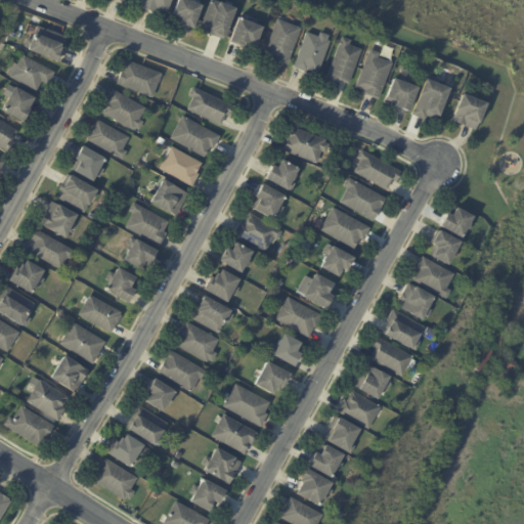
[(171,0),(166,13),(165,12),(163,17),(141,9),(144,0),(171,0)]
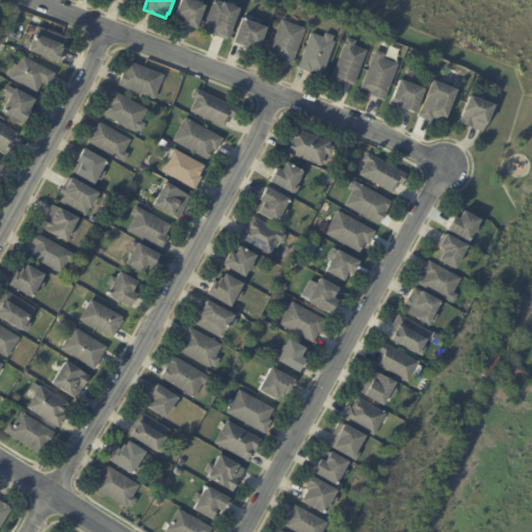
[(196,3),(206,6),(196,29),(184,24),(184,23),(176,19),(182,0),(192,0),(195,1),(194,2),(196,3)]
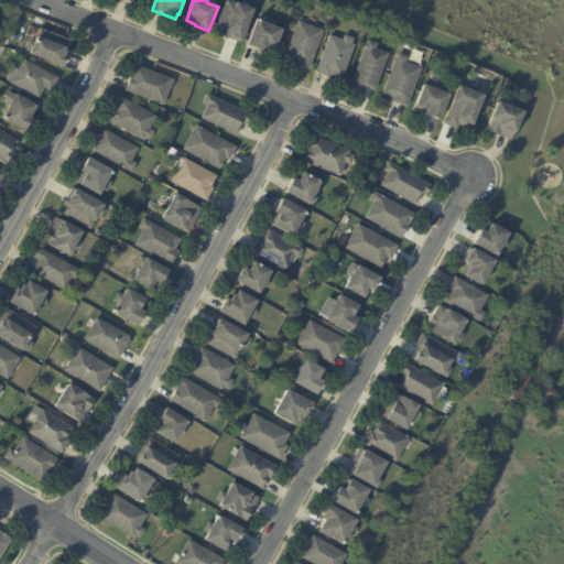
[(243,6),(257,11),(243,44),(225,36),(226,34),(217,31),(229,1),(239,4),(239,3),(243,6)]
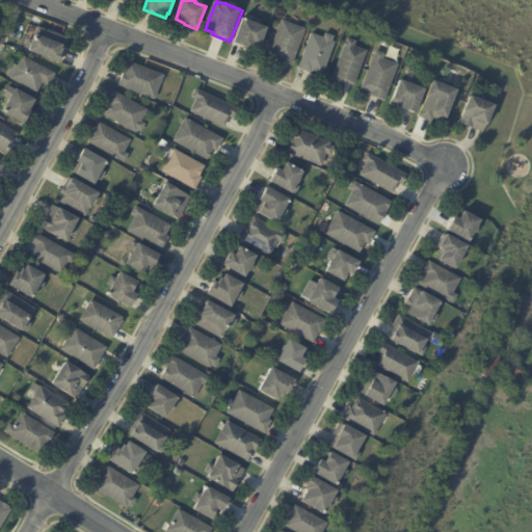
[(253,23),(268,29),(261,48),(256,46),(255,49),(249,47),(248,50),(234,45),(244,20),(253,23)]
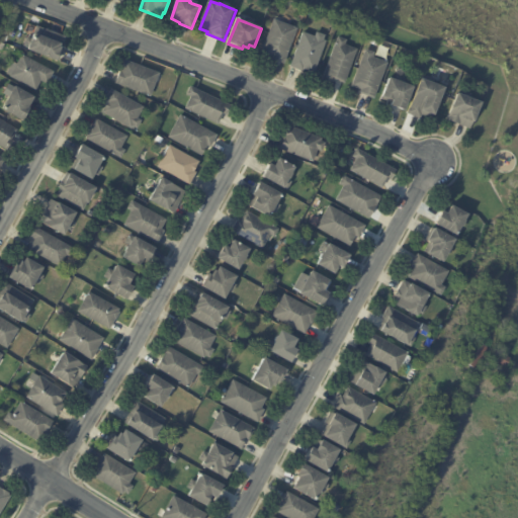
[(290,25),(299,29),(286,65),(262,56),(276,20),(290,25)]
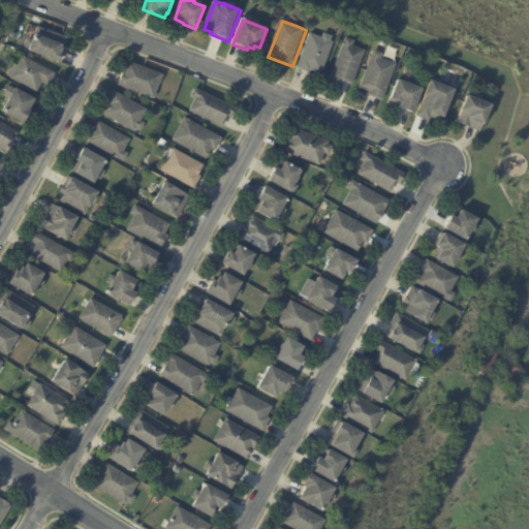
[(65,49),(64,51),(59,63),(29,52),(30,50),(24,48),(28,38),(33,40),(38,28),(66,38),(63,45),(66,47),(65,49)]
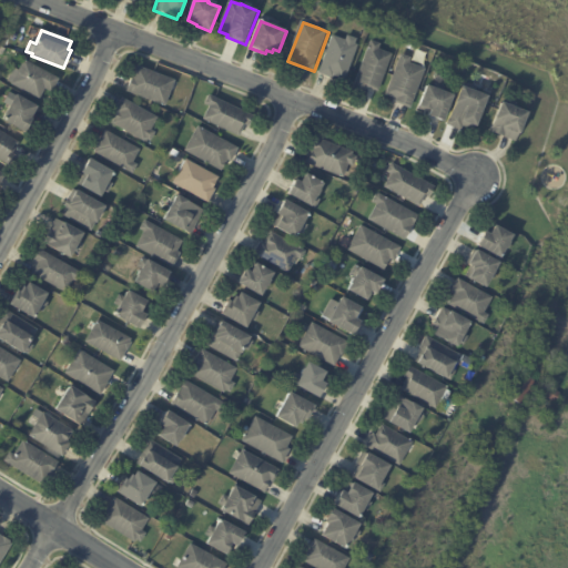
[(344,80),(336,78),(336,80),(321,74),(335,36),(348,41),(350,36),(361,40),(358,44),(361,46),(347,82),(344,80)]
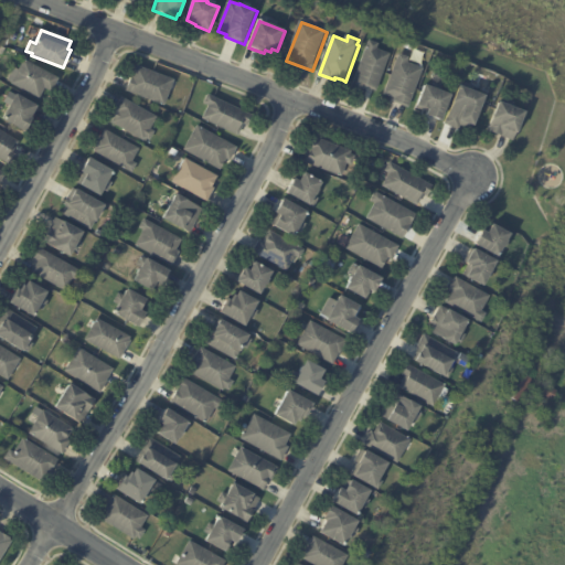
[(374,92),(366,88),(365,92),(354,87),(372,41),(381,45),(380,50),(393,55),(379,93),(374,92)]
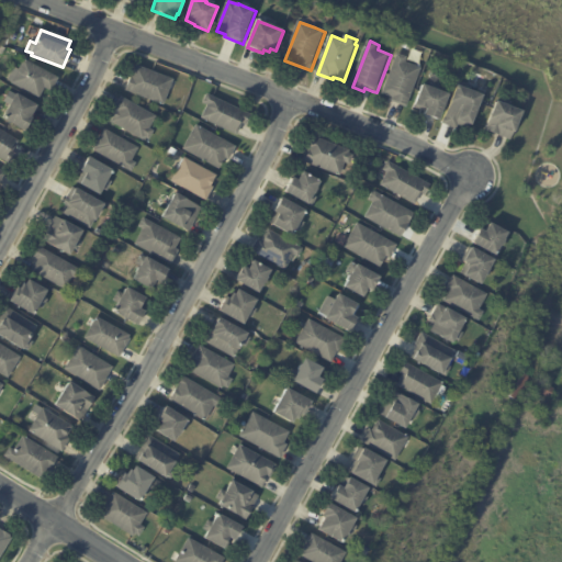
[(423,69),(408,109),(393,102),(394,99),(384,96),(398,55),(408,58),(407,63),(423,69)]
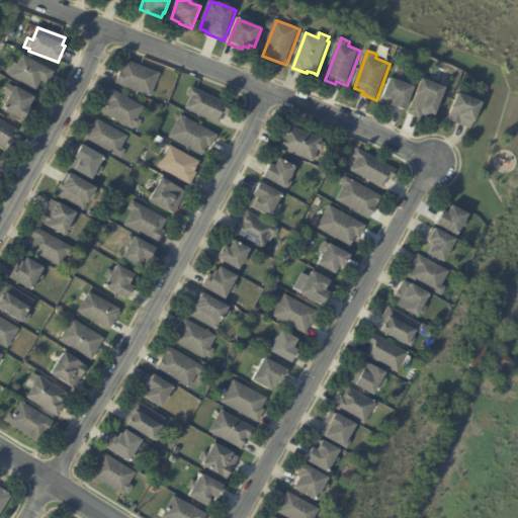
[(55,73),(49,84),(42,81),(36,91),(8,75),(14,63),(18,66),(23,56),(55,73)]
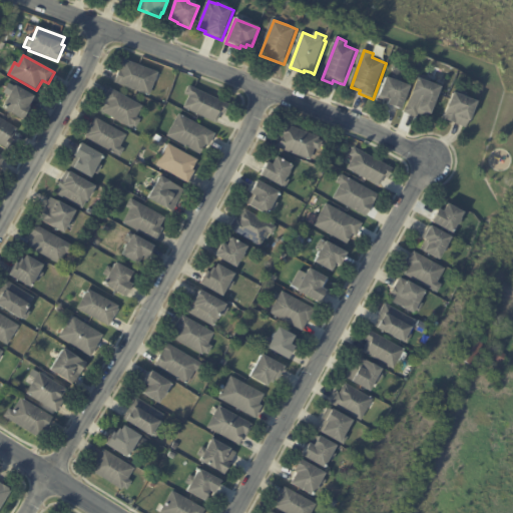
[(159,73),(150,96),(116,83),(125,60),(159,73)]
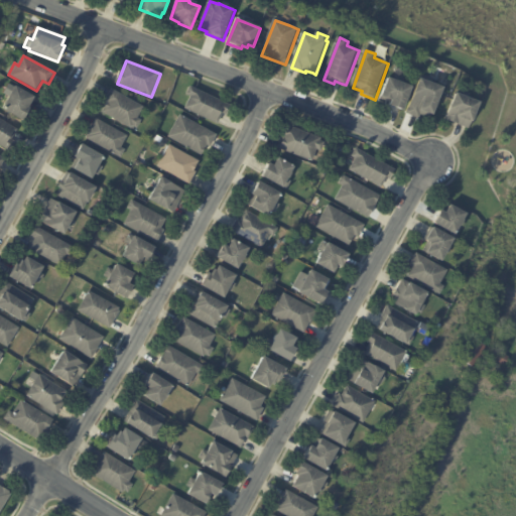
[(394,81),(412,88),(403,112),(389,107),(392,102),(390,101),(389,104),(379,100),(381,96),(381,97),(388,78),(394,81)]
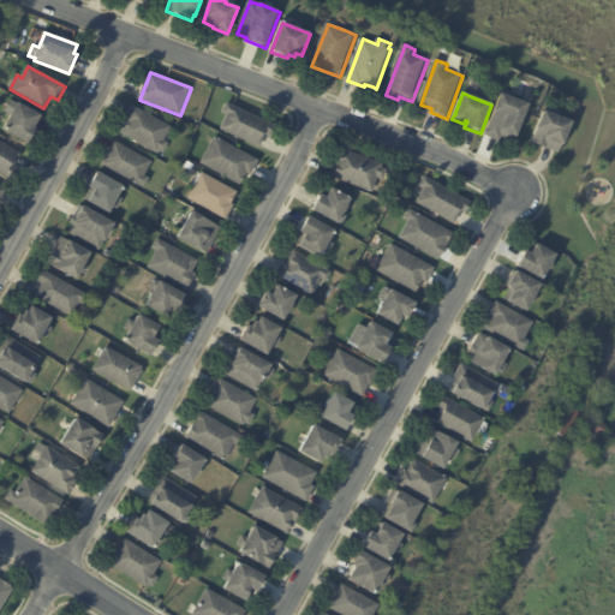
[(507,96),(530,106),(517,139),(514,138),(512,143),(501,138),(499,143),(484,137),(501,94),(507,96)]
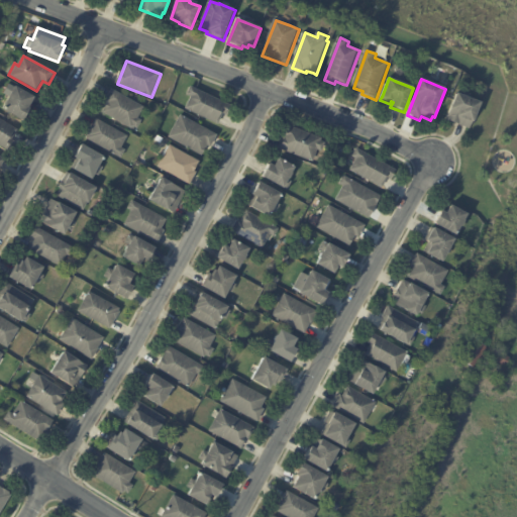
[(34,98),(28,109),(32,112),(26,122),(3,109),(16,88),(34,98)]
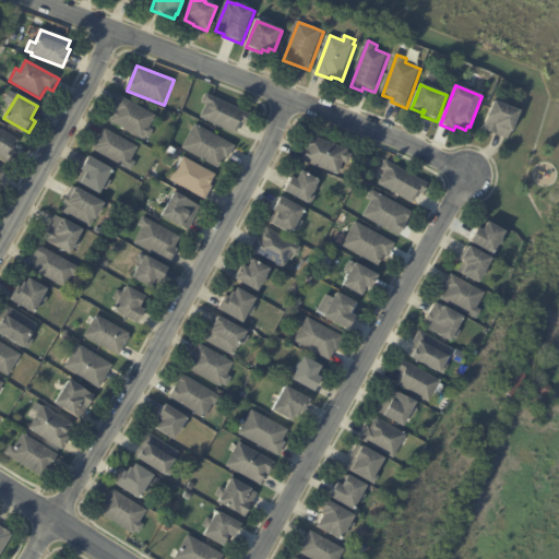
[(250,116),(246,125),(242,123),(237,134),(202,118),(207,106),(203,104),(207,95),(250,116)]
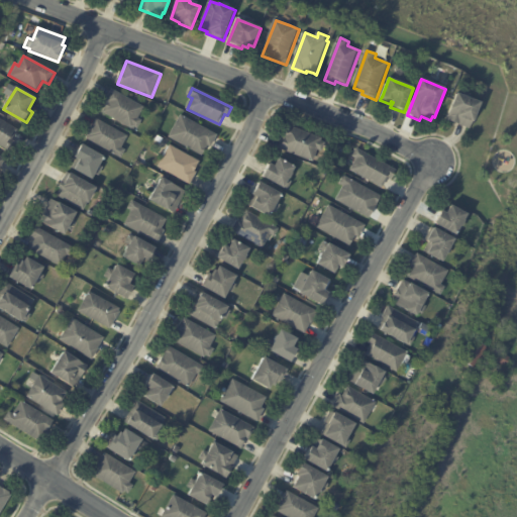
[(144,108),(138,119),(142,121),(138,128),(134,126),(132,129),(104,113),(109,103),(106,102),(113,90),(144,108)]
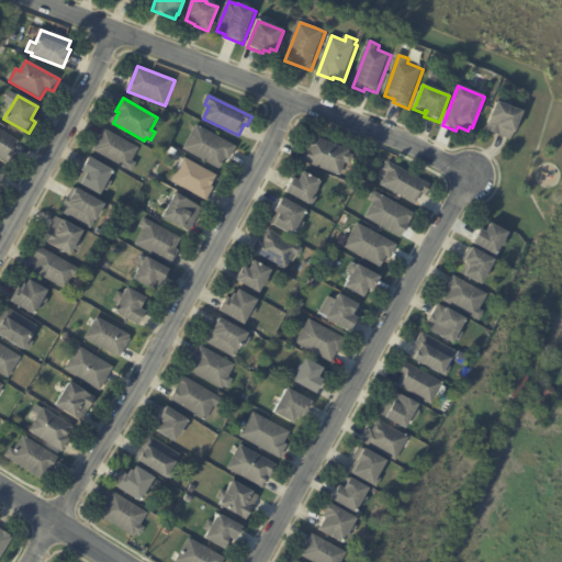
[(502,104),(525,113),(516,134),(514,134),(510,142),(485,132),(497,102),(502,104)]
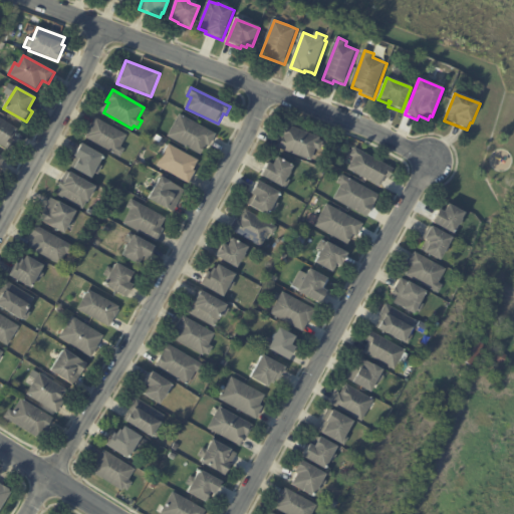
[(217,136),(210,147),(208,146),(202,156),(169,137),(181,115),(217,136)]
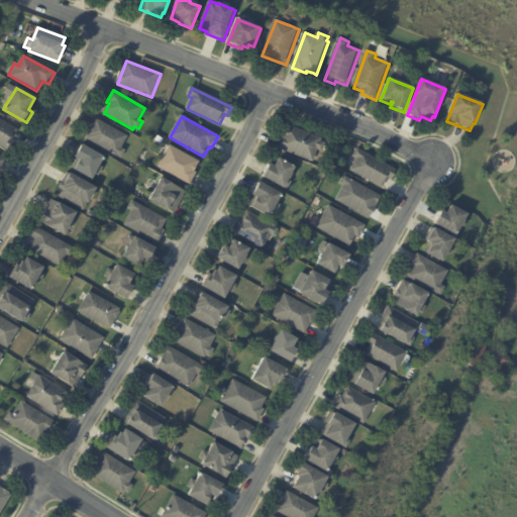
[(16,133),(12,141),(15,142),(10,151),(0,144),(0,119),(18,131),(16,133)]
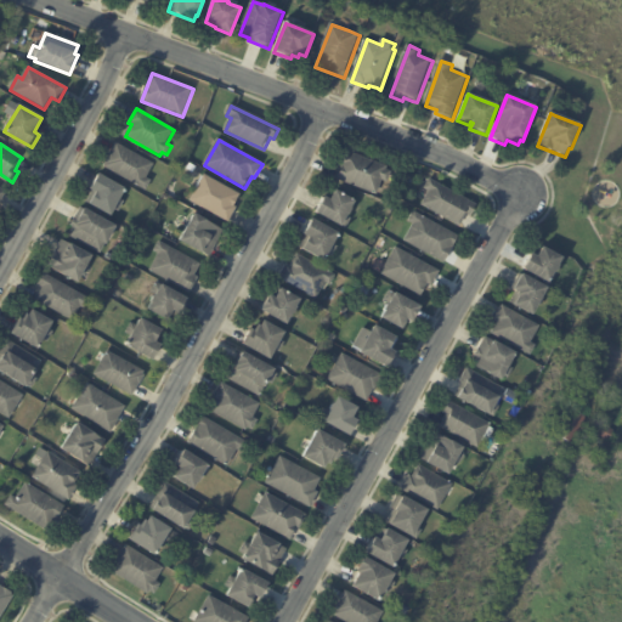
[(154,165),(147,179),(152,182),(146,191),(106,168),(107,165),(106,165),(117,145),(154,165)]
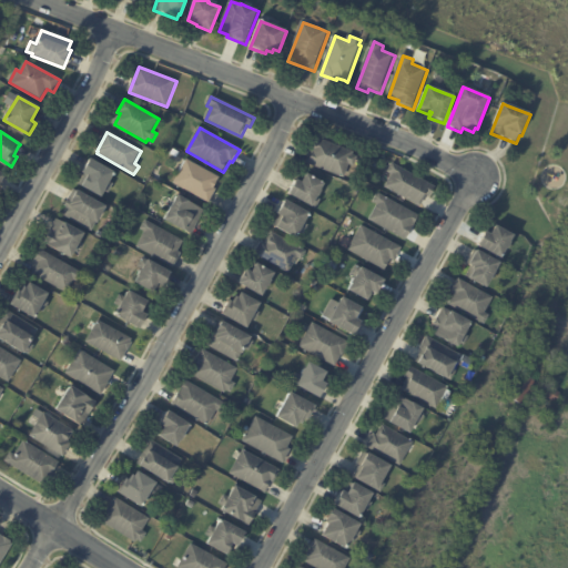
[(306,162),(316,138),(355,153),(354,156),(358,158),(355,169),(350,166),(345,180),(306,164),(306,162)]
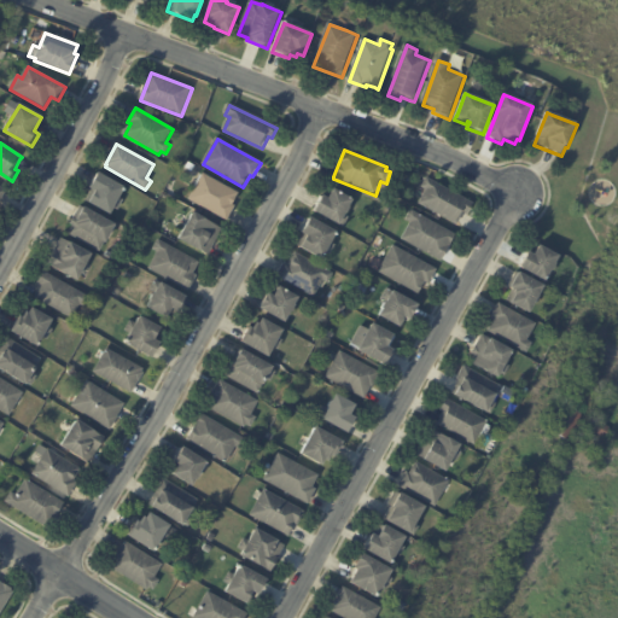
[(194,170),(193,173),(186,169),(190,163),(196,167),(194,170)]
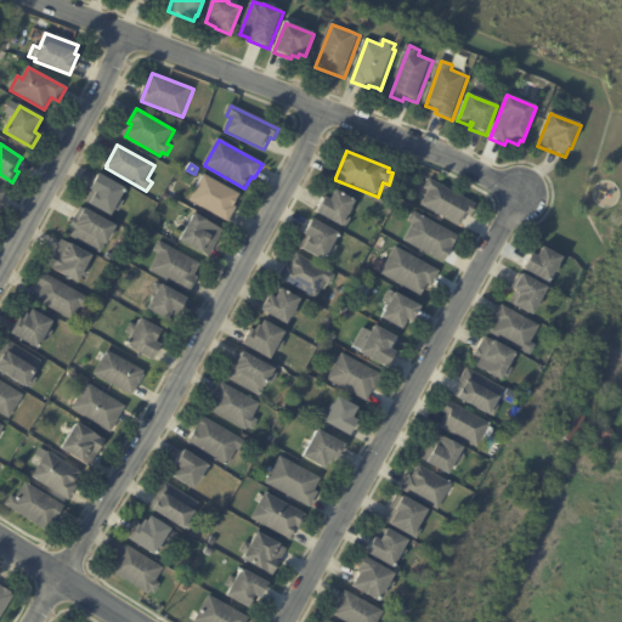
[(89,196),(92,191),(91,190),(99,175),(125,188),(119,199),(123,201),(118,210),(114,209),(111,215),(85,202),(89,196)]
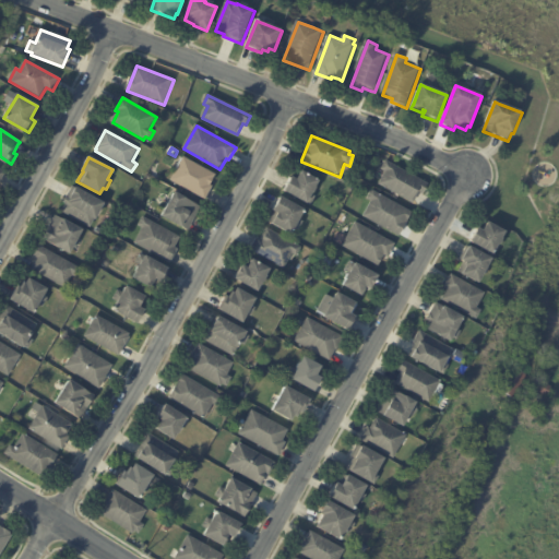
[(216,176),(211,187),(213,188),(206,200),(173,181),(185,158),(216,176)]
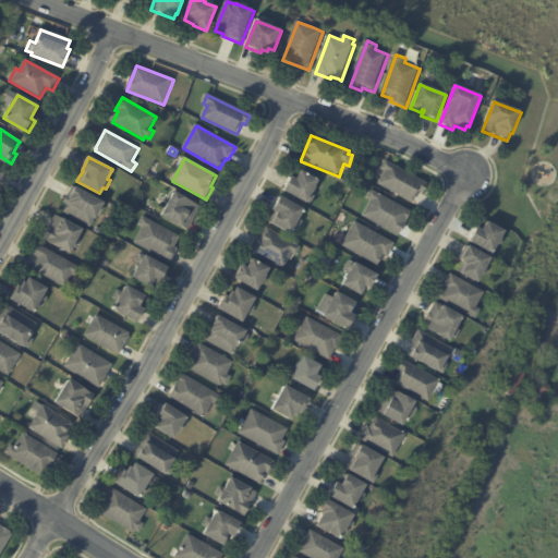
[(424,195),(420,193),(413,205),(378,185),(386,172),(381,170),(387,161),(429,185),(424,195)]
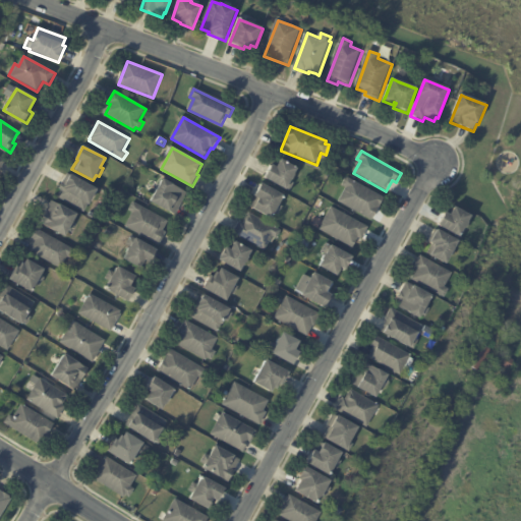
[(265,178),(273,165),(277,168),(281,160),(298,169),(290,182),(293,183),(288,192),(265,178)]
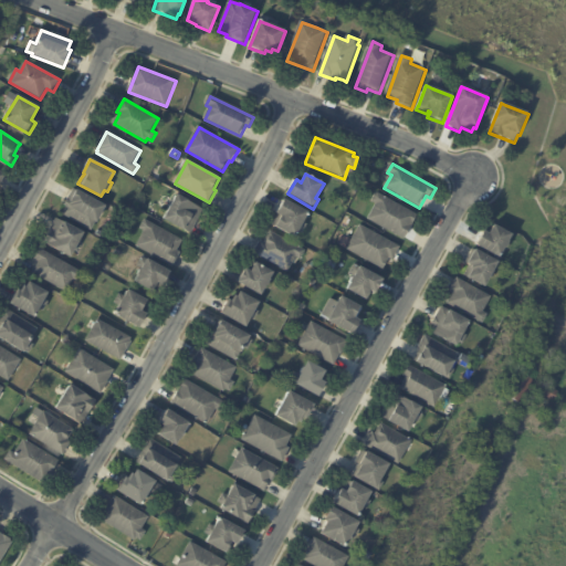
[(107,208),(98,223),(96,222),(92,231),(63,215),(67,207),(65,206),(75,189),(107,208)]
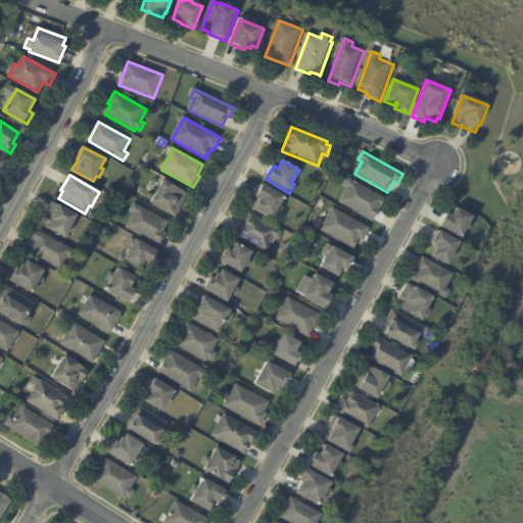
[(380,211),(375,223),(340,203),(348,189),(344,187),(349,179),(387,199),(380,211)]
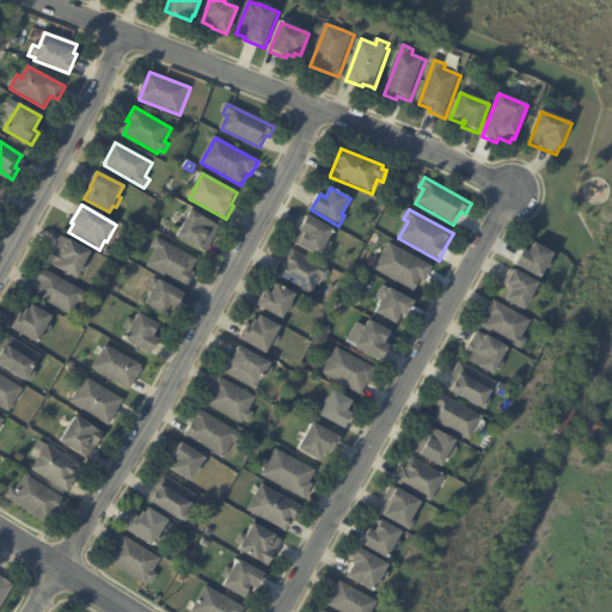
[(218,227),(202,252),(177,237),(191,212),(218,227)]
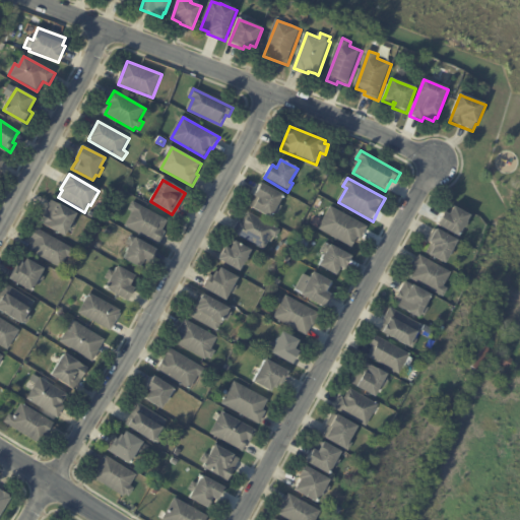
[(253,200),(254,198),(253,197),(261,184),(283,197),(278,206),(281,207),(276,215),(273,214),(270,219),(249,207),(253,200)]
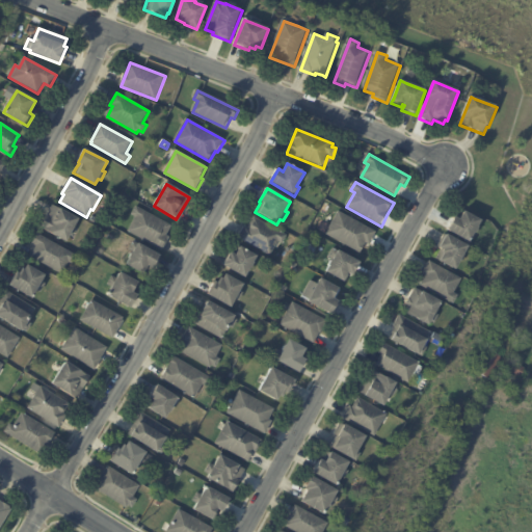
[(79,219),(67,242),(42,229),(53,206),(79,219)]
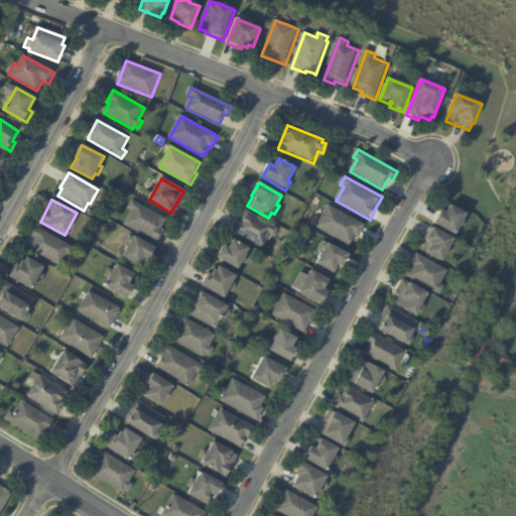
[(166,220),(161,230),(165,231),(158,243),(125,225),(133,212),(129,209),(133,202),(166,220)]
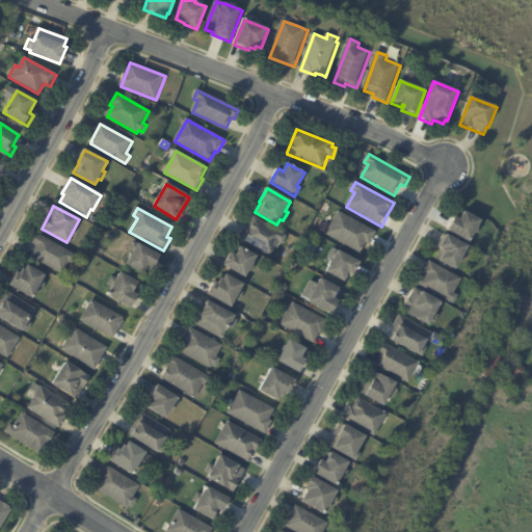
[(474,235),(470,242),(448,230),(455,216),(459,219),(463,211),(481,220),(474,235)]
